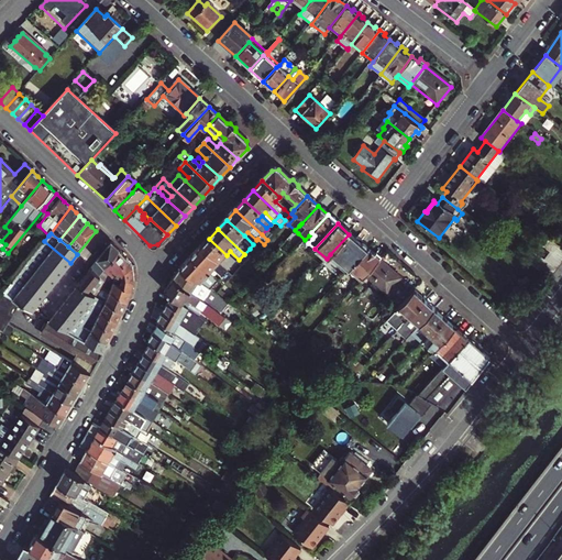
[(349,272),(350,270),(367,251),(349,234),(330,254),(349,272)]
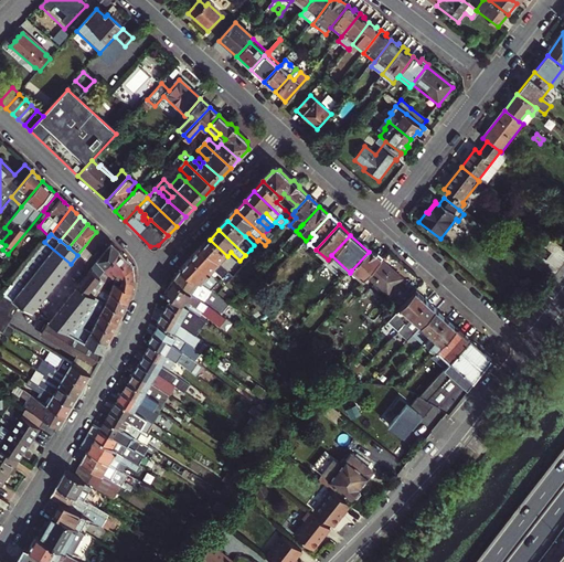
[(223,260),(227,256),(210,240),(201,250),(227,274),(233,279),(238,274),(232,267),(223,260)]
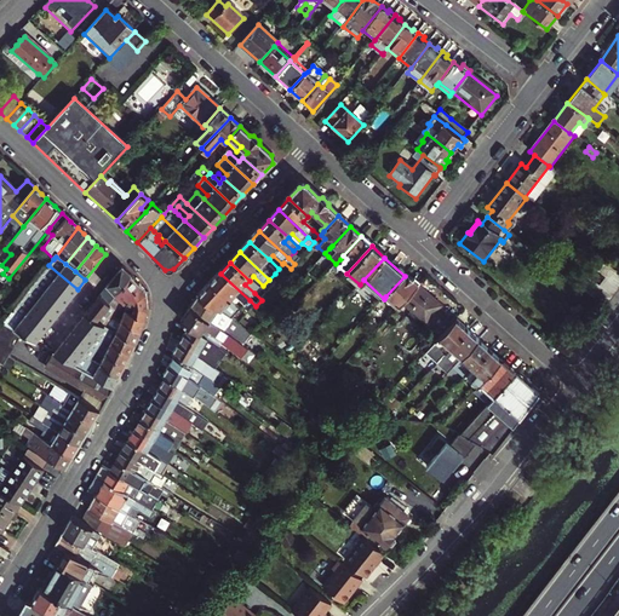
[(49,265),(41,274),(70,298),(78,289),(49,265)]
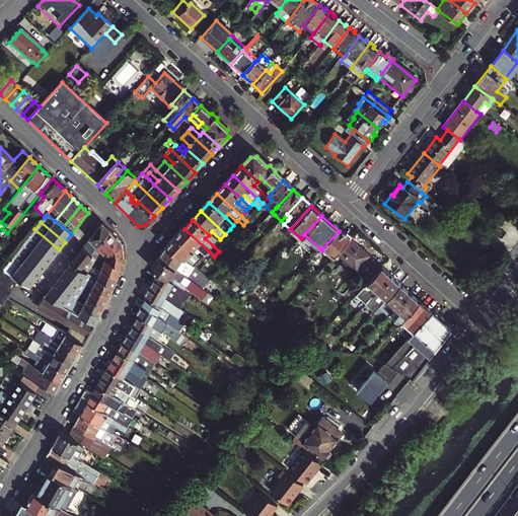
[(83,249),(90,258),(109,233),(106,229),(101,225),(83,249)]
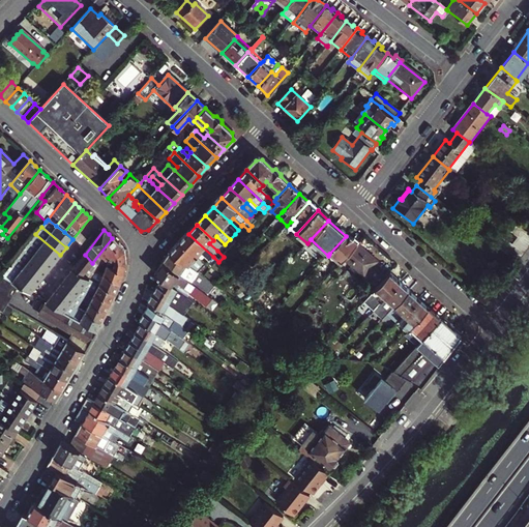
[(60,255),(35,234),(29,242),(54,263),(60,255)]
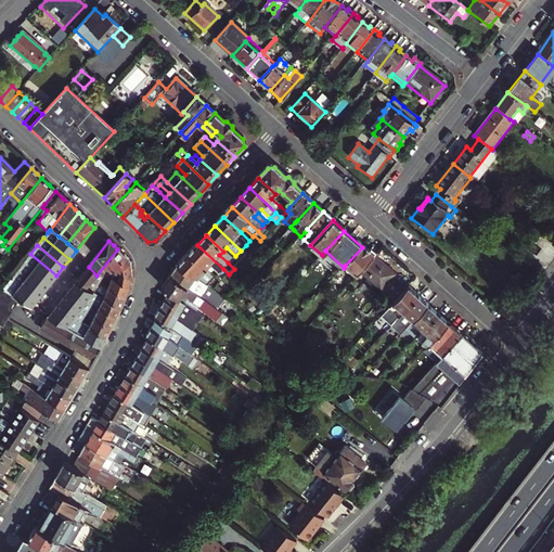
[(218,274),(223,269),(197,245),(189,255),(209,274),(213,270),(218,274)]
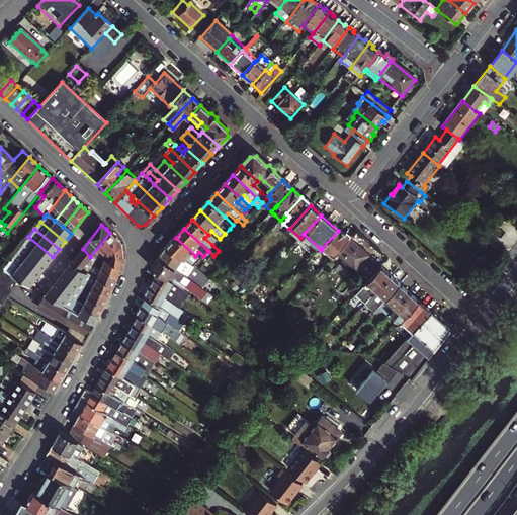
[(330,259),(335,254),(348,240),(350,238),(346,235),(344,236),(338,231),(322,248),(327,253),(325,255),(330,259)]
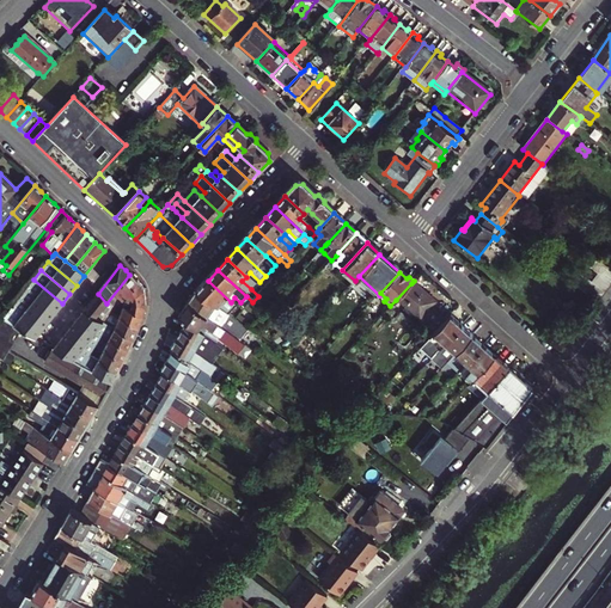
[(120,307),(123,302),(138,283),(134,280),(129,275),(107,304),(111,308),(120,307)]
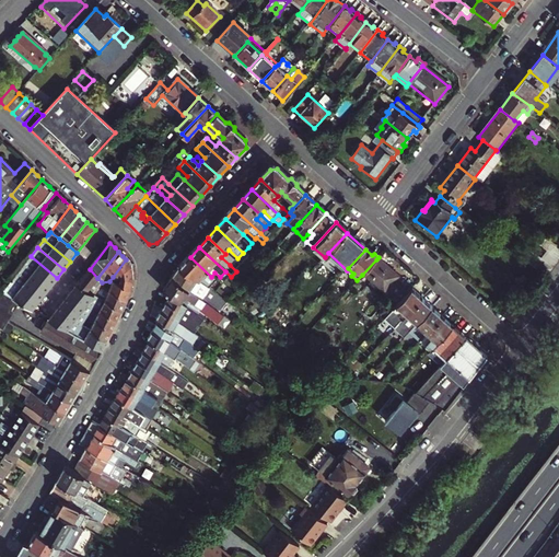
[(346,271),(347,270),(328,253),(325,257),(344,274),(346,271)]
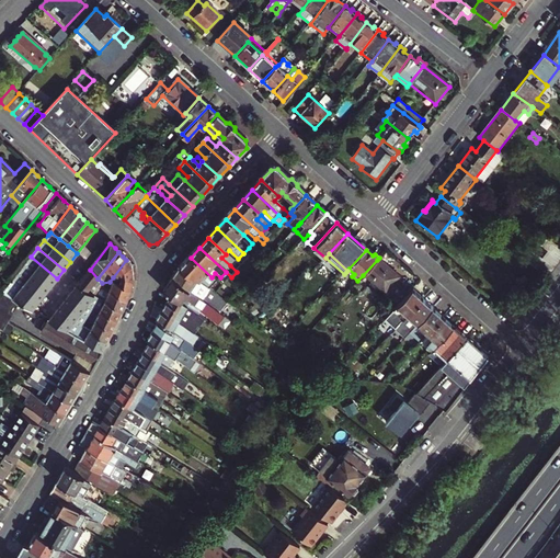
[(230,265),(233,262),(226,254),(221,258),(230,265)]
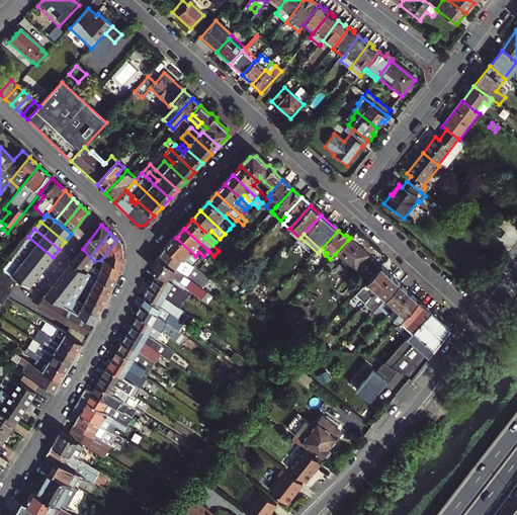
[(53,257),(28,237),(23,244),(48,264),(53,257)]
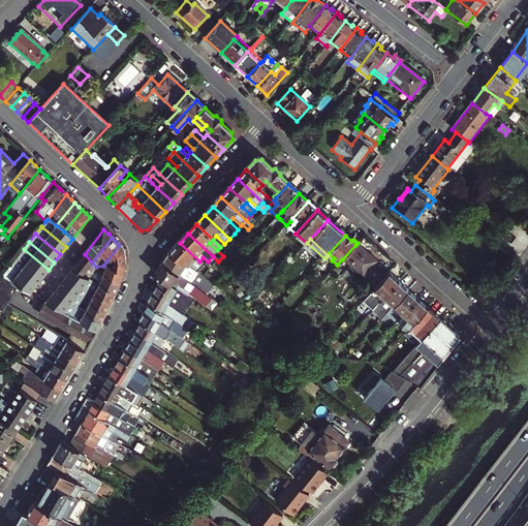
[(199,261),(180,243),(169,254),(197,273),(205,266),(199,261)]
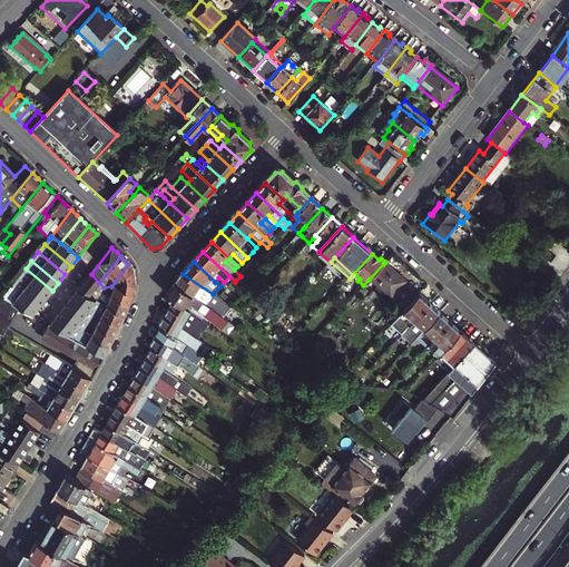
[(128,264),(115,282),(117,284),(117,289),(134,297),(136,285),(135,280),(134,271),(128,264)]
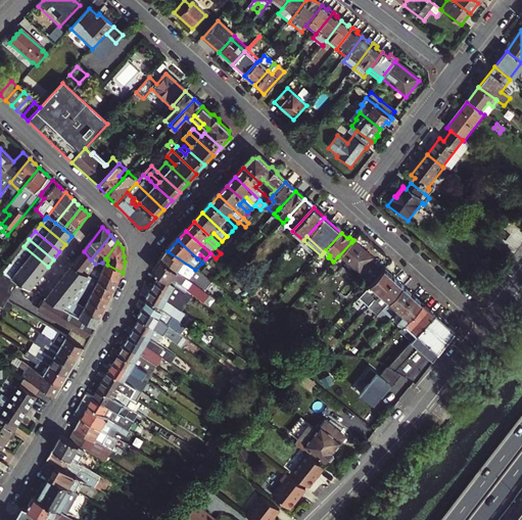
[(371,285),(382,274),(369,262),(365,258),(368,255),(351,242),(338,256),(371,285)]
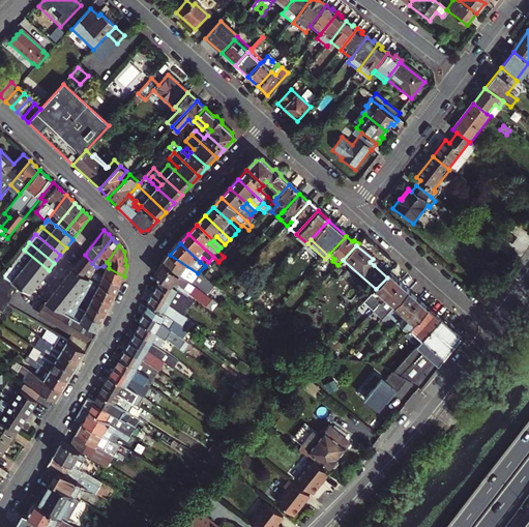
[(49,270),(24,250),(17,258),(42,279),(49,270)]
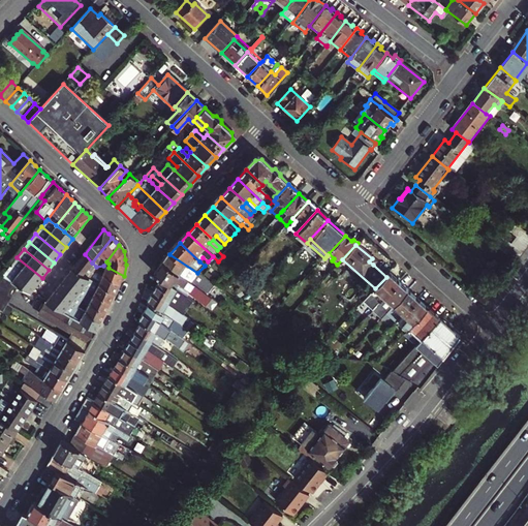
[(85,254),(72,270),(88,278),(93,271),(96,267),(92,263),(85,254)]
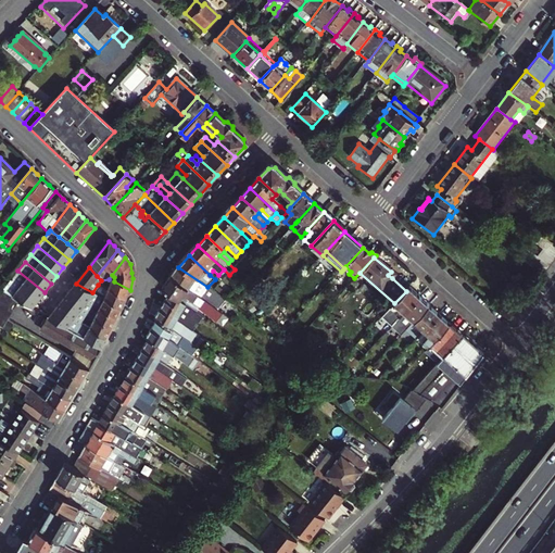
[(178,267),(169,278),(184,287),(188,290),(191,286),(203,293),(207,287),(178,267)]
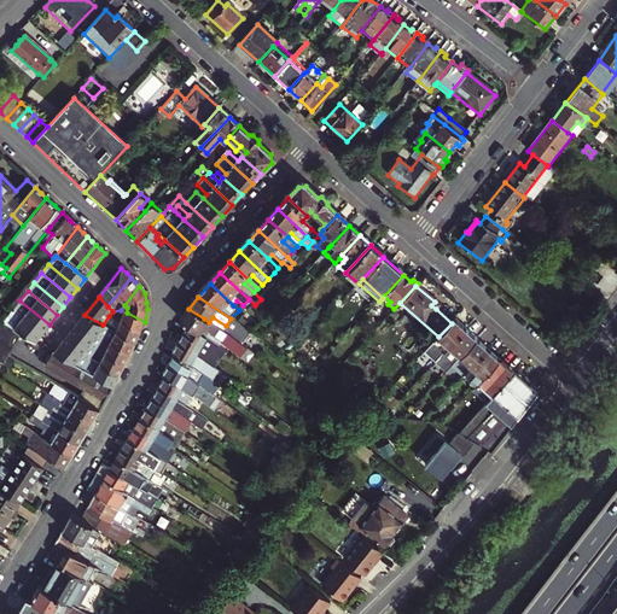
[(19,300),(12,310),(41,334),(50,325),(19,300)]
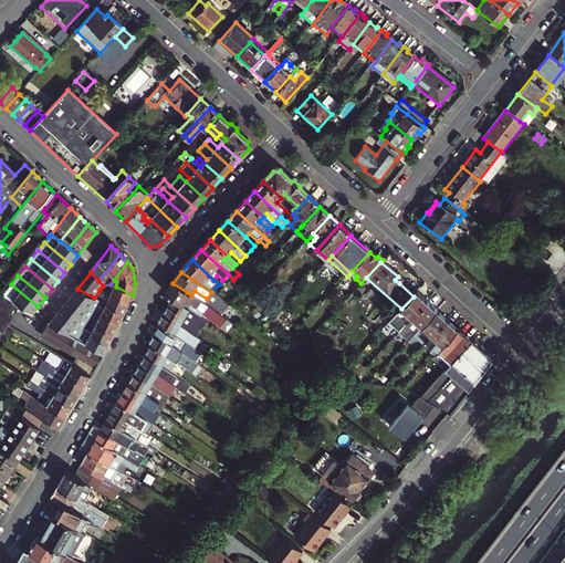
[(161,293),(171,299),(182,305),(186,301),(205,311),(205,314),(221,326),(227,320),(208,306),(191,295),(187,292),(173,283),(165,294),(163,292),(161,293)]
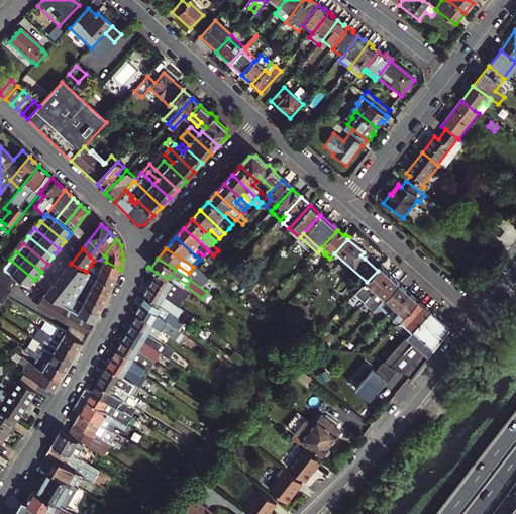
[(34,280),(10,260),(1,272),(16,281),(28,287),(34,280)]
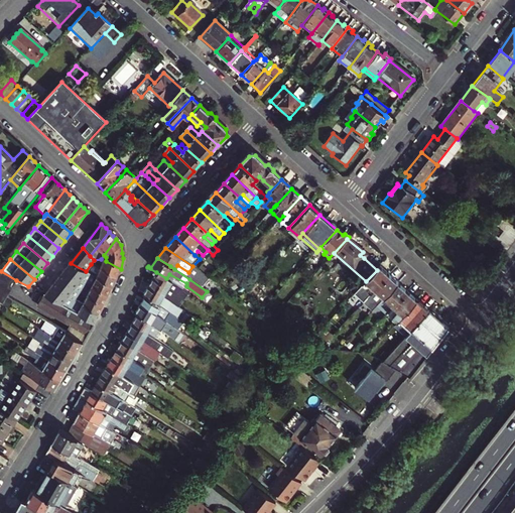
[(121,269),(106,261),(104,261),(100,269),(117,278),(119,273),(121,269)]
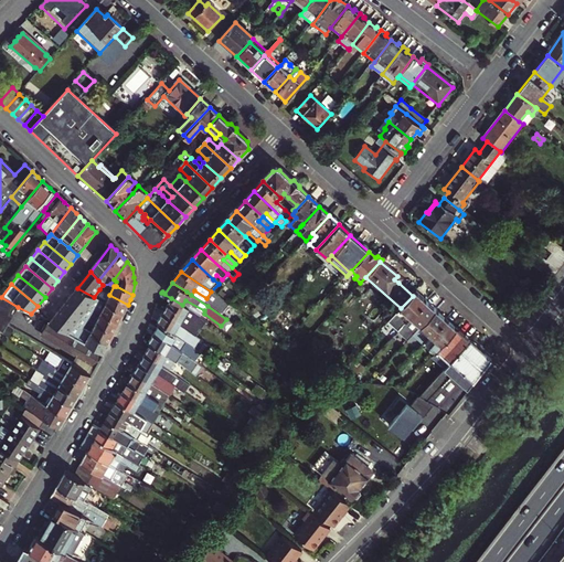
[(77,288),(71,297),(94,310),(99,300),(94,297),(77,288)]
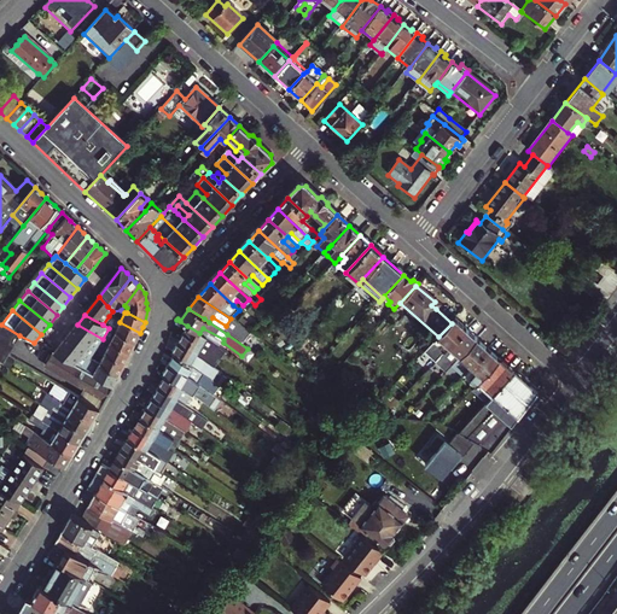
[(103,325),(109,328),(135,344),(138,338),(140,333),(120,322),(109,316),(103,325)]
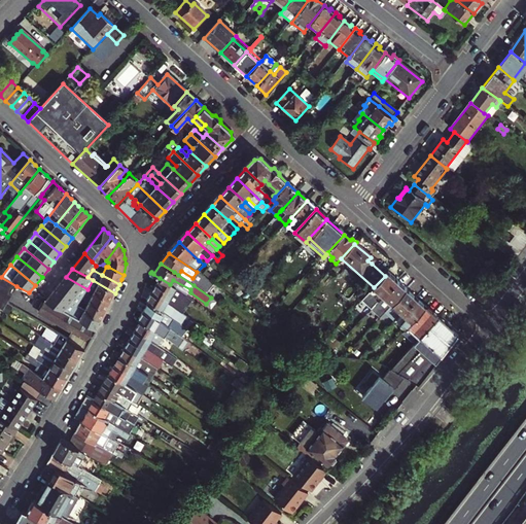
[(197,272),(193,278),(181,271),(178,275),(194,285),(202,276),(197,272)]
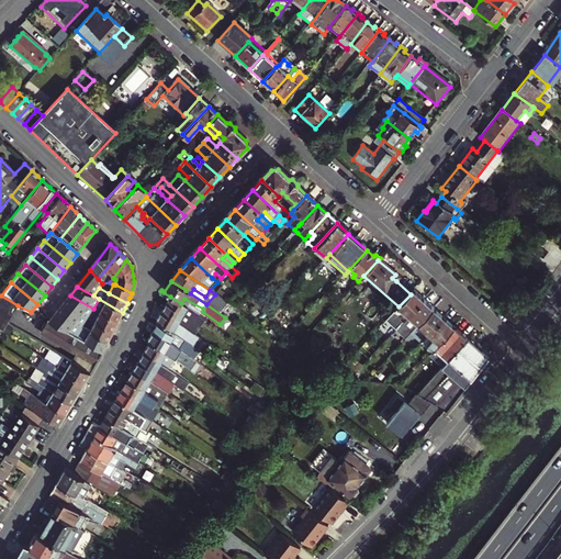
[(402,320),(404,321),(423,301),(413,291),(411,294),(399,306),(397,308),(403,313),(400,317),(402,320)]
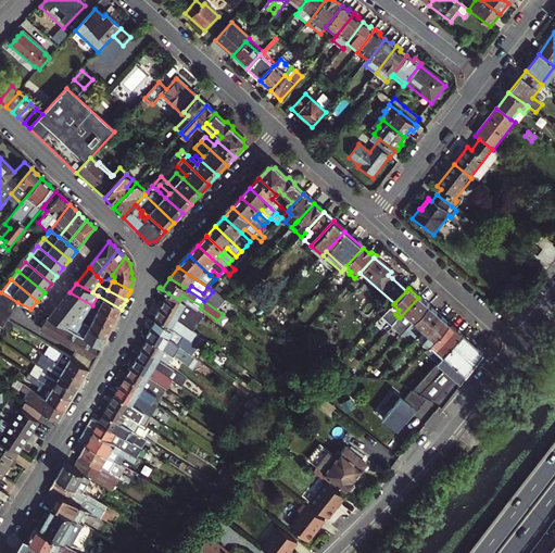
[(0,329),(1,330),(7,323),(17,302),(1,292),(0,293),(0,329)]
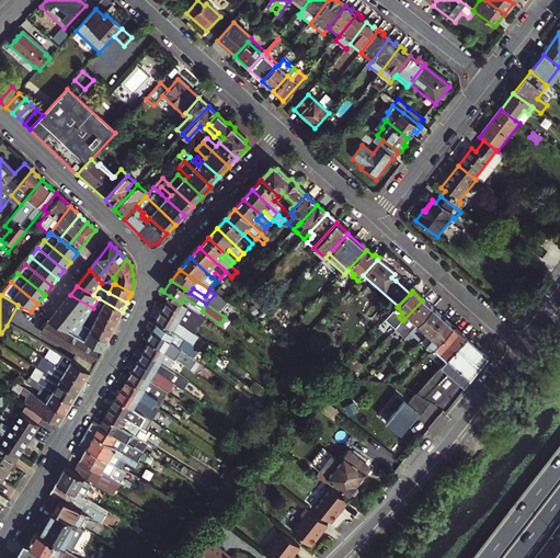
[(70,295),(63,304),(88,318),(93,308),(70,295)]
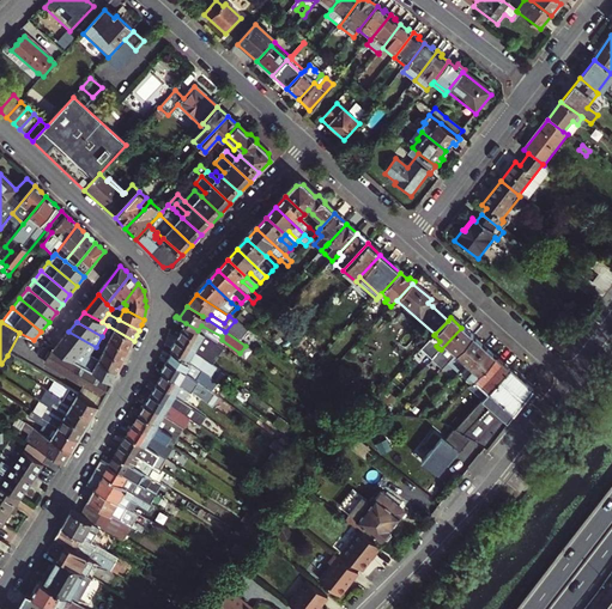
[(186,323),(176,341),(203,357),(208,360),(211,355),(205,352),(198,347),(201,341),(208,346),(212,340),(198,330),(186,323)]
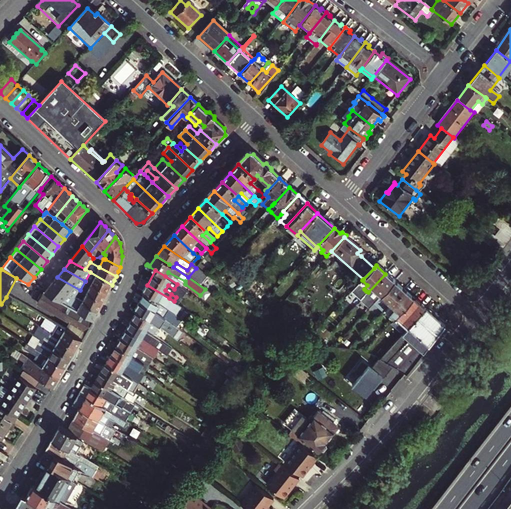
[(90,272),(85,281),(108,294),(110,289),(112,285),(90,272)]
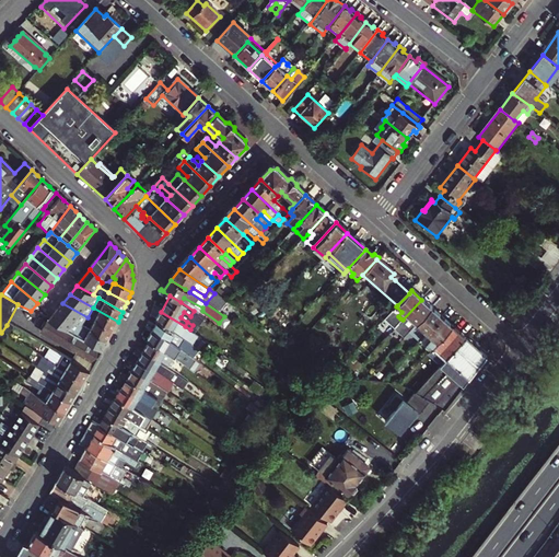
[(202,308),(184,298),(181,302),(194,311),(200,314),(202,311),(202,308)]
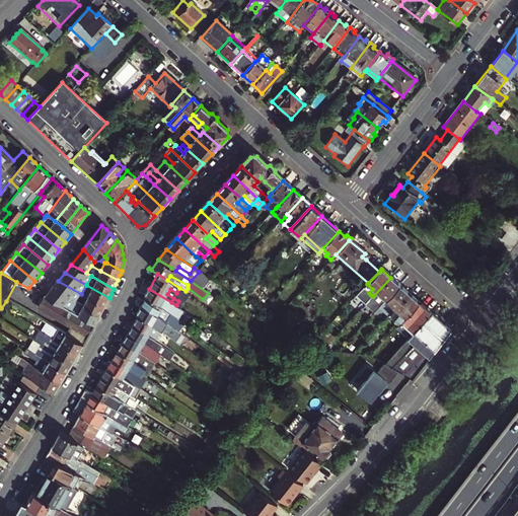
[(380,306),(399,286),(390,278),(373,296),(371,299),(365,305),(374,314),(380,306)]
